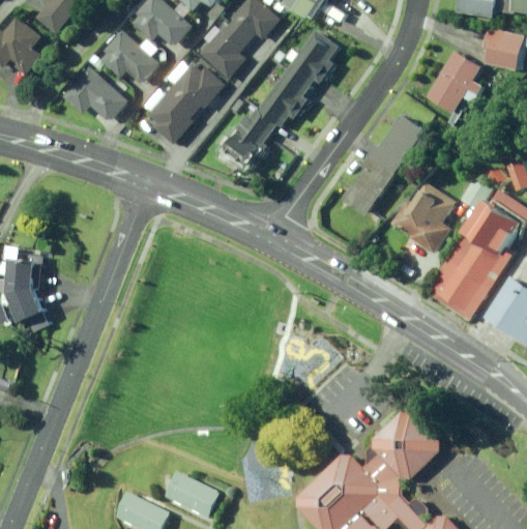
[(49,0),(39,12),(35,17),(57,33),(62,25),(81,0),(49,0)]
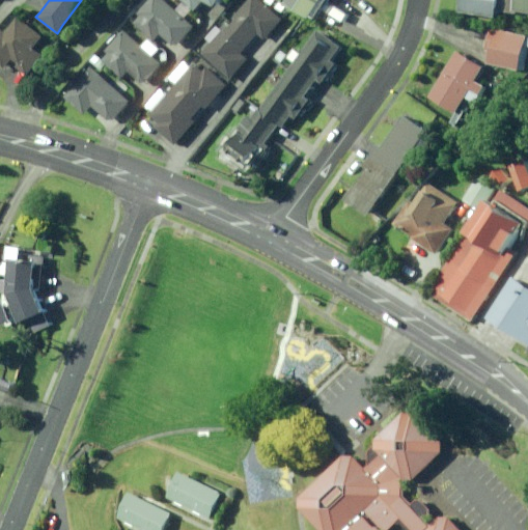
[(174,44),(182,35),(190,25),(160,0),(141,0),(140,1),(132,12),(135,15),(129,22),(149,39),(156,33),(169,45),(174,44)]
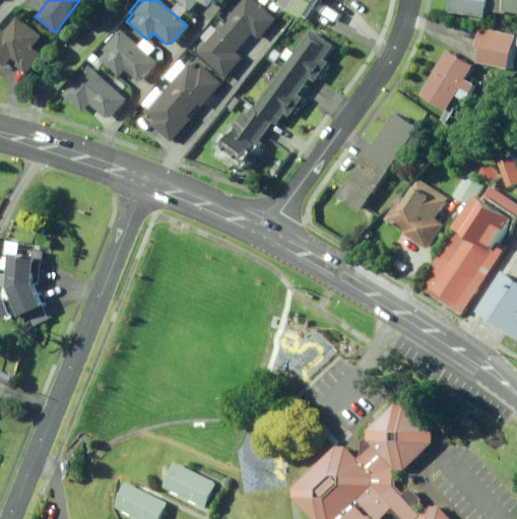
[(200,0),(209,4),(211,0),(175,0),(187,9),(192,0),(200,0)]
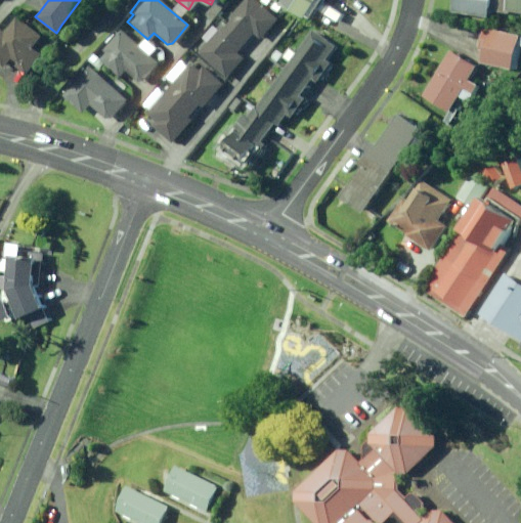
[(223,25),(244,42),(252,33),(259,39),(270,25),(276,17),(254,0),(239,0),(237,2),(226,15),(228,18),(227,19),(223,25)]
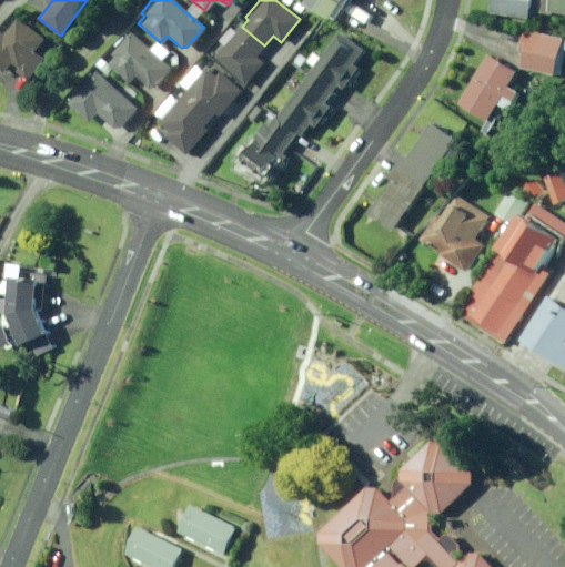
[(304,0),(304,1),(331,19),(332,17),(336,19),(338,18),(347,0),(304,0)]
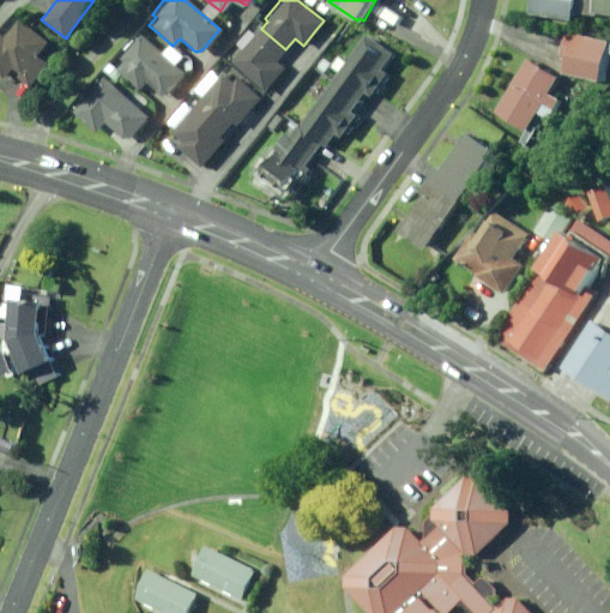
[(581,12),(584,0),(530,0),(529,12),(572,19),(573,11),(581,12)]
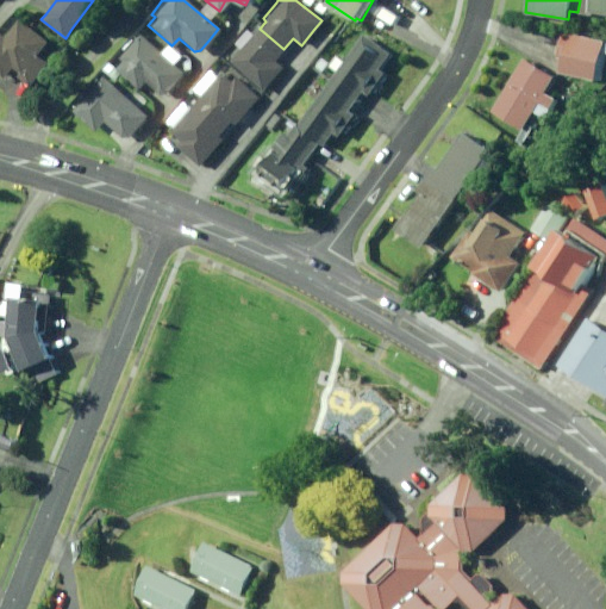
[(580,0),(578,12),(589,14),(591,11),(605,13),(605,0),(580,0)]
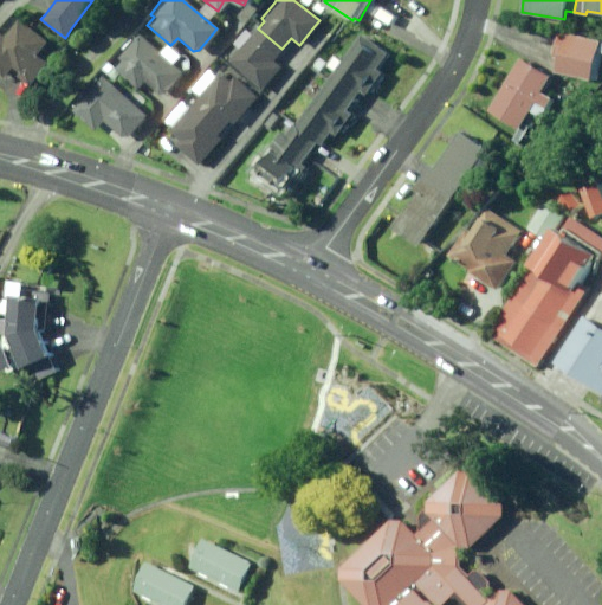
[(46,62),(43,59),(37,55),(49,42),(18,18),(4,36),(0,33),(0,75),(5,78),(13,65),(20,70),(17,75),(28,84),(46,62)]
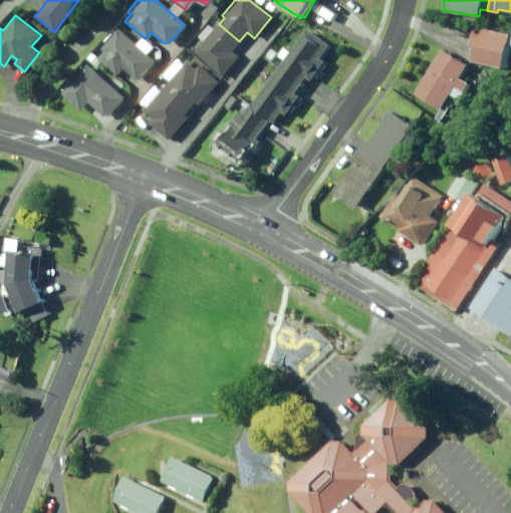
[(232,50),(239,41),(219,24),(215,28),(215,29),(212,27),(201,41),(192,51),(222,75),(237,58),(238,55),(232,50)]
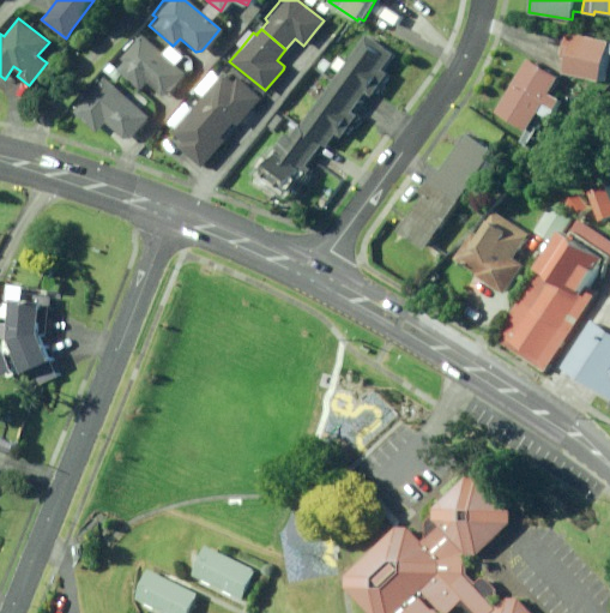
[(604,52),(609,53),(609,42),(605,42),(607,41),(563,31),(563,34),(557,56),(562,58),(560,72),(562,73),(597,80),(604,52)]
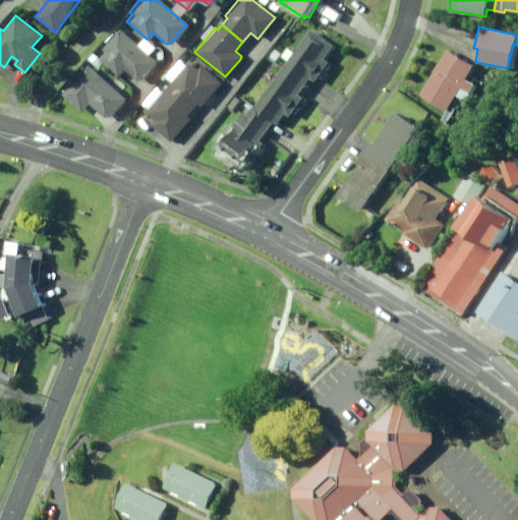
[(139,79),(149,68),(155,61),(146,54),(152,47),(140,38),(134,44),(116,29),(99,48),(95,45),(83,58),(94,66),(99,61),(115,75),(122,68),(134,79),(139,79)]
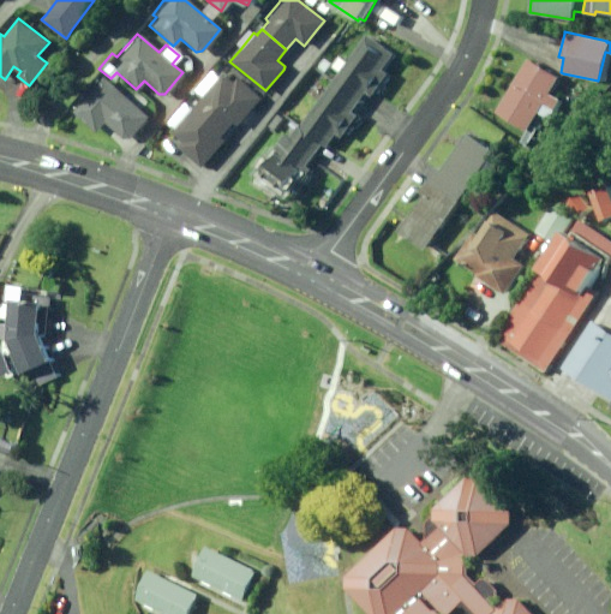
[(370,96),(372,93),(385,73),(381,70),(391,53),(363,34),(343,60),(336,55),(329,65),(337,71),(330,82),(358,101),(360,99),(365,91),(370,96)]
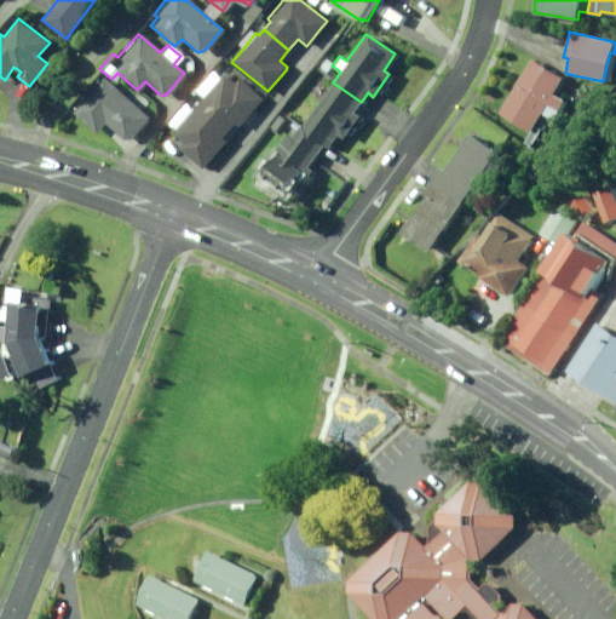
[(316,67),(322,70),(328,63),(322,58),(316,67)]
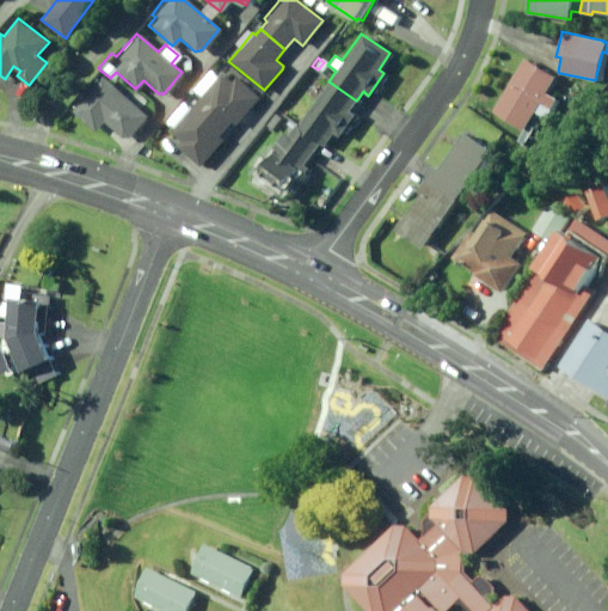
[(491,111),(521,128),(523,129),(534,111),(544,117),(554,98),(545,92),(554,77),(523,57),(491,111)]
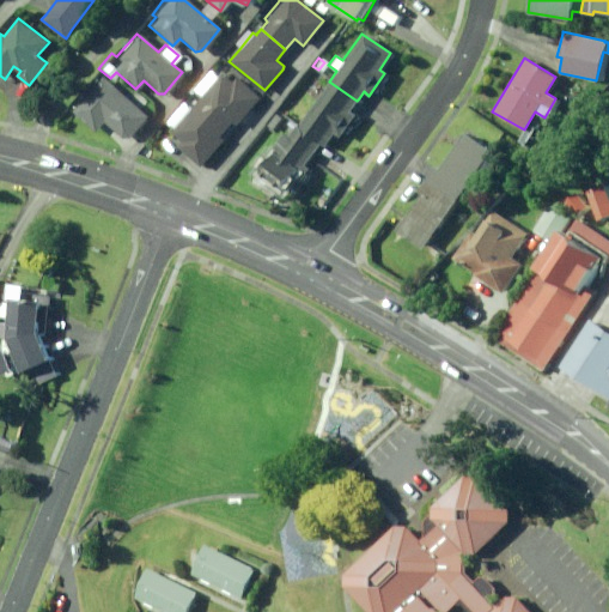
[(249,108),(260,97),(235,76),(219,72),(200,95),(194,101),(226,128),(233,122),(236,123),(238,121),(247,111),(249,108)]
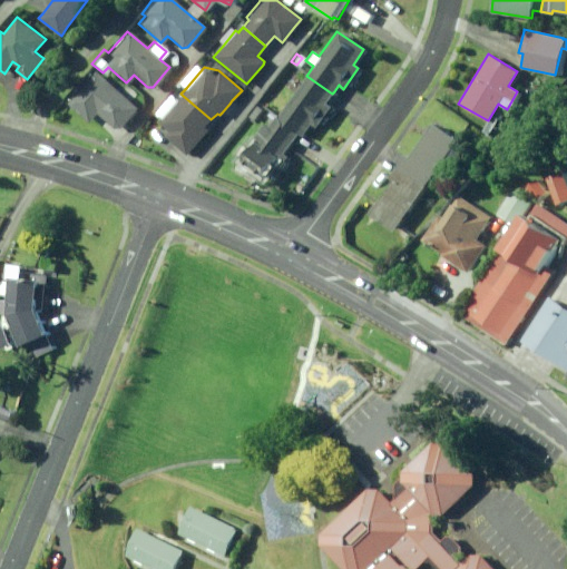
[(137,108),(125,98),(94,70),(68,100),(65,104),(87,123),(89,119),(95,113),(114,128),(119,128),(137,108)]
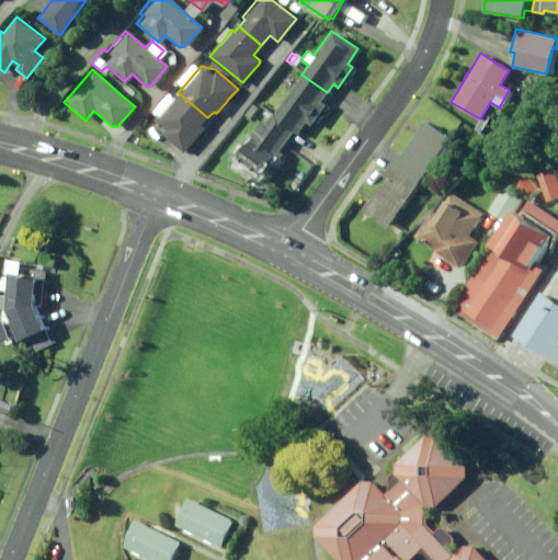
[(326,94),(327,92),(302,75),(272,115),(294,130),(298,133),(307,122),(311,125),(326,104),(321,101),(326,94)]
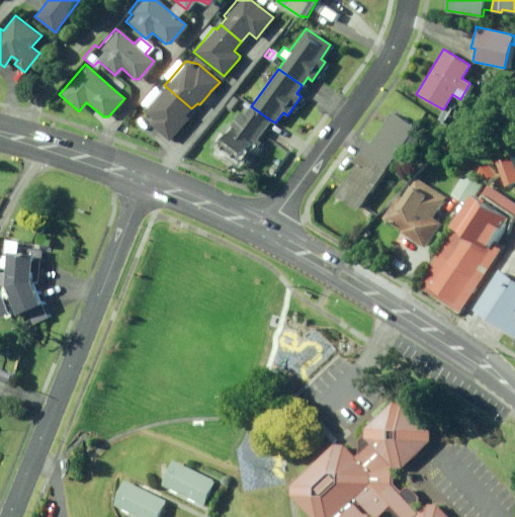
[(186,115),(191,108),(164,85),(160,90),(143,110),(146,112),(153,118),(150,122),(149,123),(155,128),(169,140),(170,139),(187,118),(188,116),(186,115)]
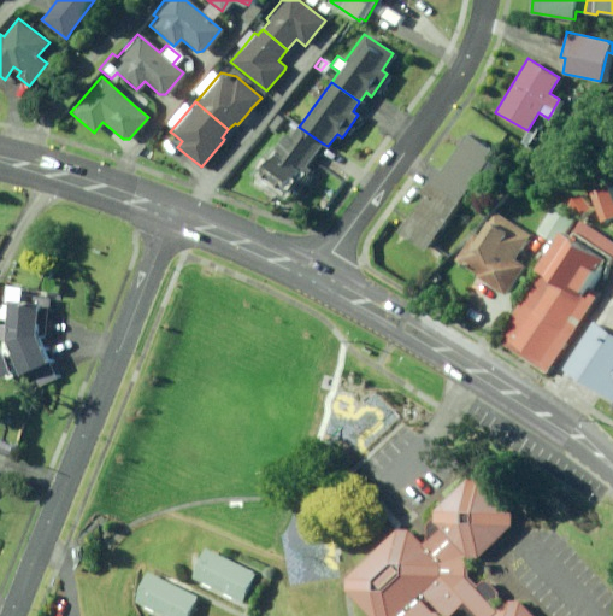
[(323,144),(299,127),(298,125),(288,138),(283,134),(254,175),(290,200),(312,169),(307,166),(307,165),(312,160),(317,153),(323,144)]
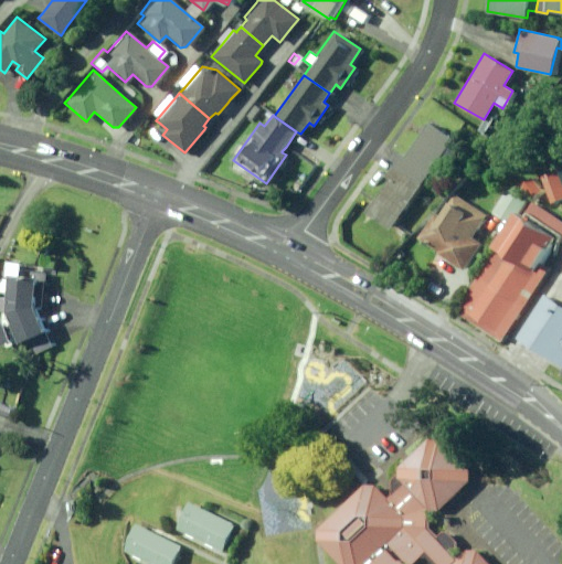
[(453,138),(451,137),(428,121),(405,156),(402,152),(394,163),(422,183),(453,138)]
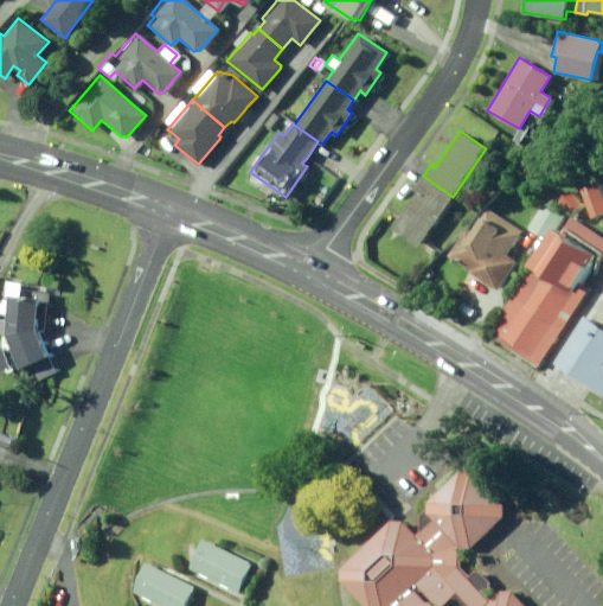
[(432,227),(453,197),(423,176),(416,185),(414,189),(417,191),(414,198),(408,205),(406,208),(401,216),(398,219),(392,228),(418,246),(429,229),(432,227)]
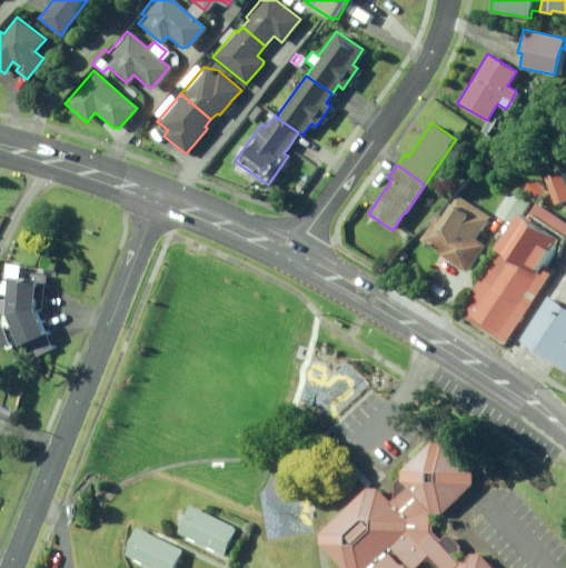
[(559,205),(565,201),(565,171),(565,172),(549,178),(554,190),(559,205)]
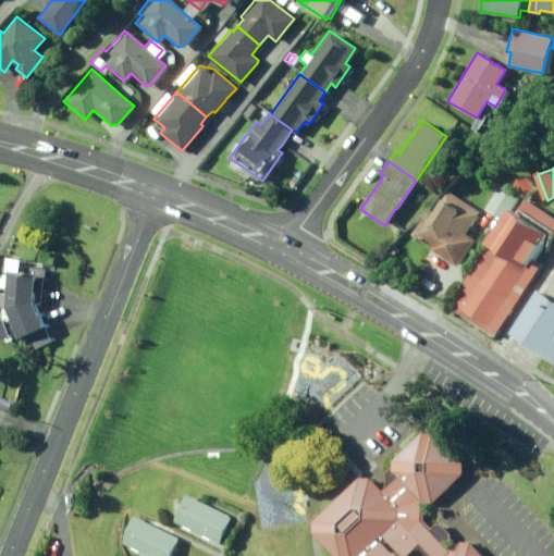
[(536,187),(532,183),(525,174),(515,183),(526,196),(530,193),(536,187)]
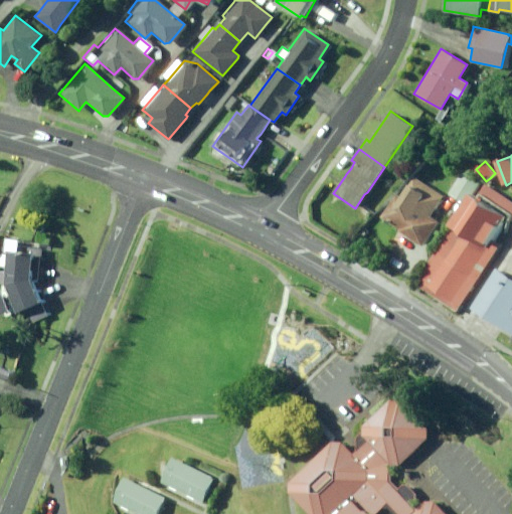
[(473,193),(479,183),(461,172),(448,192),(466,204),(414,283),(457,311),(500,244),(493,239),(508,216),(480,198),(483,194),(511,212),(511,200),(486,184),(478,196),(473,193)]
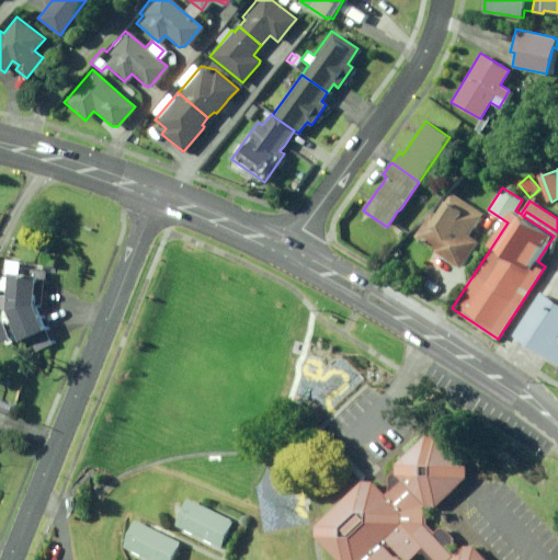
[(481,214),(478,212),(464,202),(466,200),(459,196),(458,198),(450,192),(437,210),(442,214),(439,217),(430,210),(413,236),(430,247),(434,249),(433,251),(440,255),(450,261),(459,269),(477,241),(468,235),(481,214)]
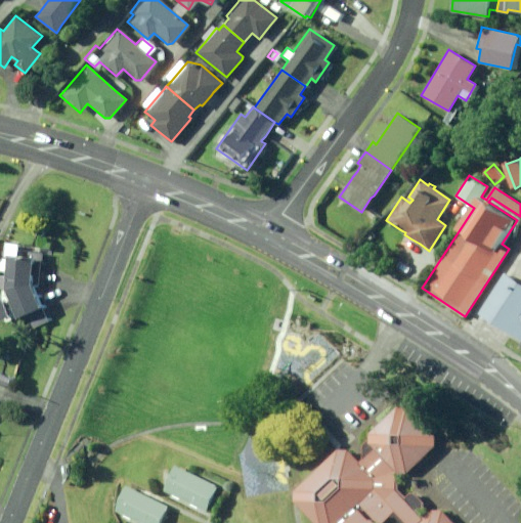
[(370,211),(376,216),(381,209),(375,204),(370,211)]
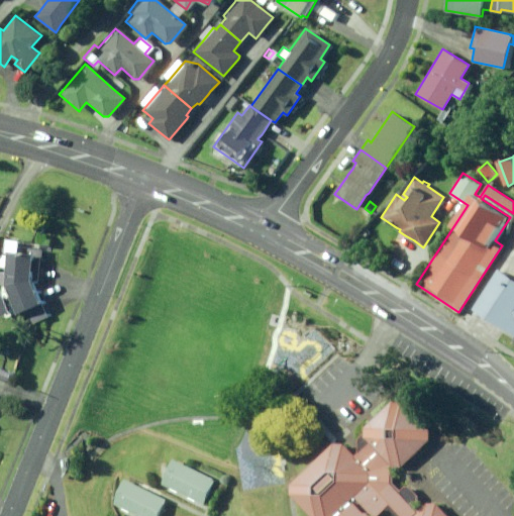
[(27,325),(45,317),(40,305),(41,305),(32,283),(35,253),(8,251),(6,272),(0,272),(0,284),(4,284),(17,314),(22,312),(27,325)]
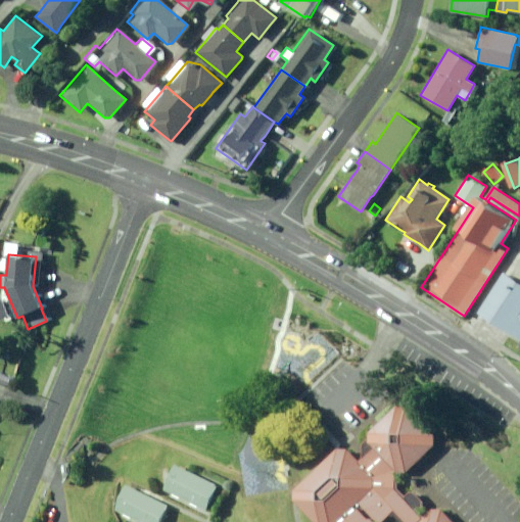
[(519,280),(508,273),(481,313),(519,337),(519,280)]
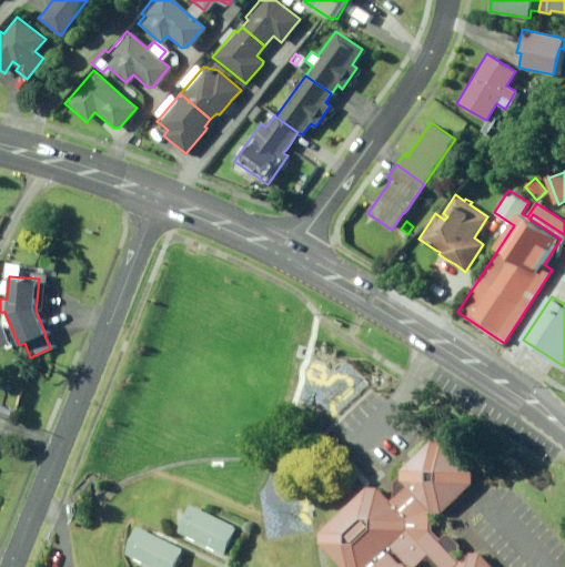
[(492,566),(481,554),(470,554),(460,563),(452,554),(457,549),(457,545),(449,535),(444,535),(442,536),(439,540),(430,530),(431,513),(439,514),(450,504),(472,483),(472,472),(445,442),(432,442),(414,458),(403,468),(401,471),(400,476),(394,482),(393,493),(393,499),(390,503),(376,488),(365,488),(319,532),(318,544),(339,566),(492,566)]
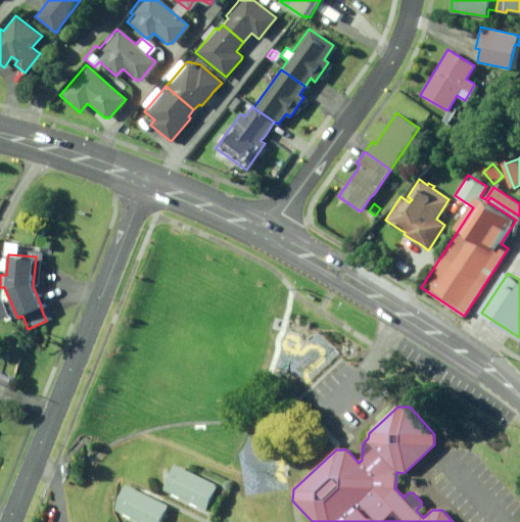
[(216,485),(196,476),(173,465),(161,488),(160,489),(169,493),(169,494),(176,499),(177,497),(188,503),(188,504),(194,508),(195,506),(203,510),(216,485)]
